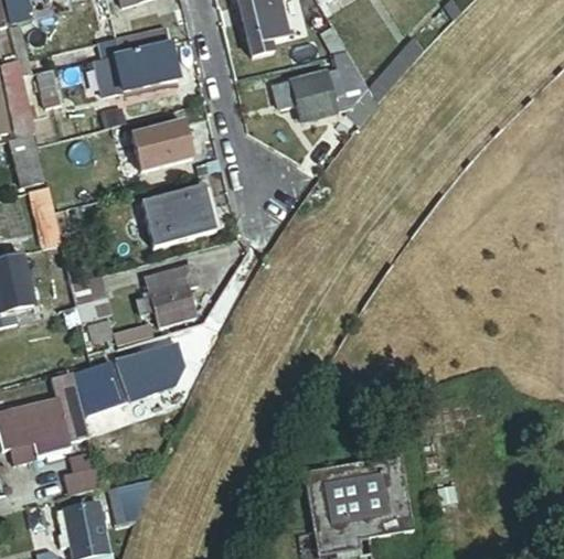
[(6,0),(12,21),(29,18),(27,10),(31,9),(29,0),(6,0)]
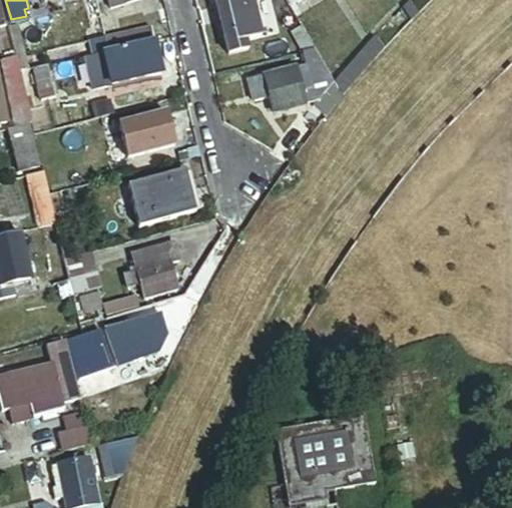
[(214,0),(227,52),(248,47),(246,36),(260,33),(251,0),(214,0)]
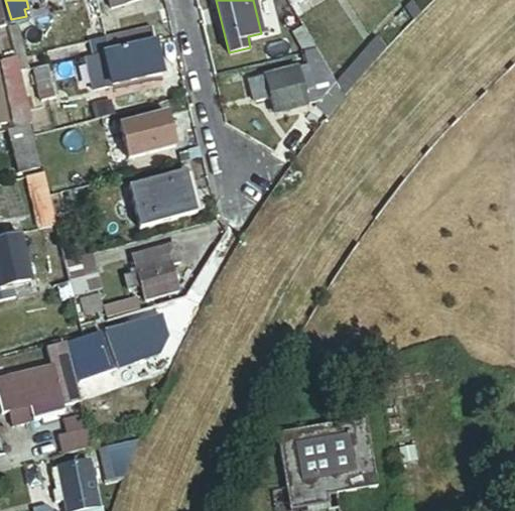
[(407,3),(415,14),(421,9),(414,0),(409,0),(407,3)]
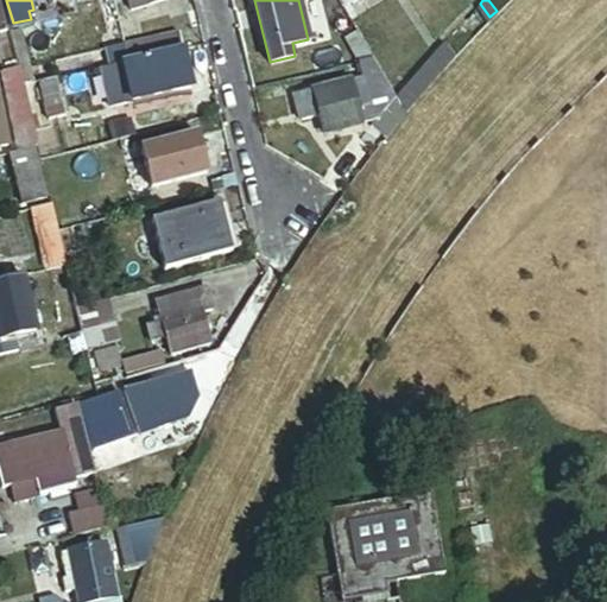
[(18,65),(20,71),(31,69),(20,25),(10,27),(18,65)]
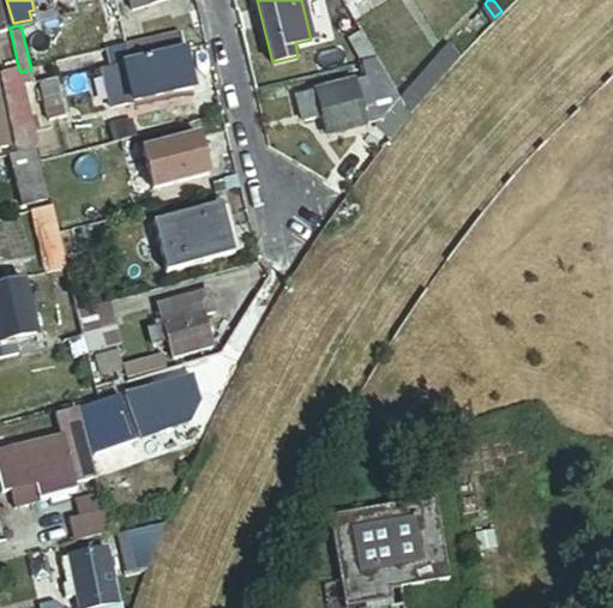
[(179,28),(125,41),(130,58),(184,46),(179,28)]
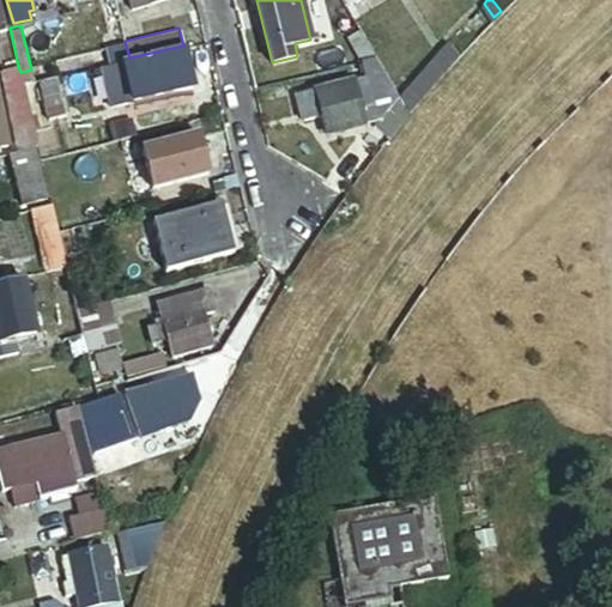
[(362,29),(347,36),(361,60),(362,59),(377,55),(362,29)]
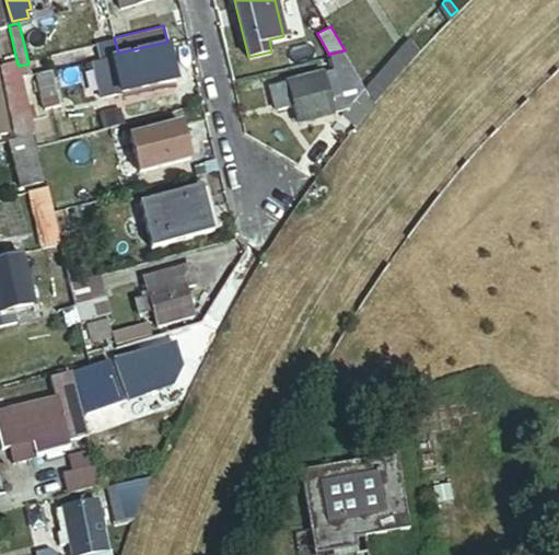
[(118,53),(114,37),(93,42),(97,57),(118,53)]
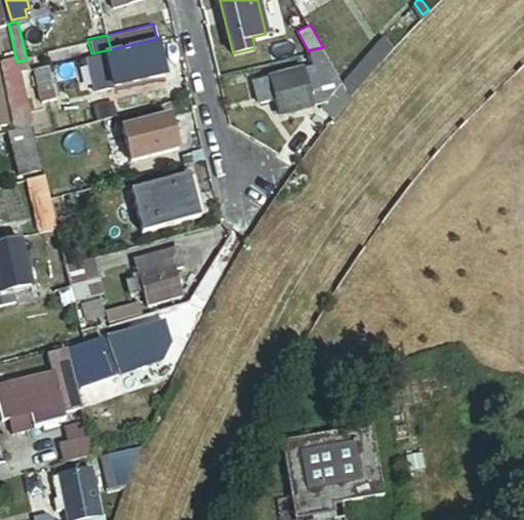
[(351,95),(392,47),(383,35),(341,80),(323,47),(310,50),(313,64),(252,78),(257,102),(275,97),(278,113),(322,103),(320,105),(333,115),(351,95)]
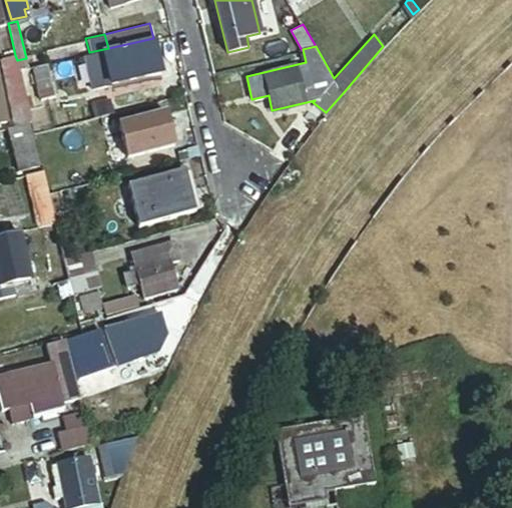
[(153,38),(108,48),(89,52),(97,84),(160,70),(153,38)]
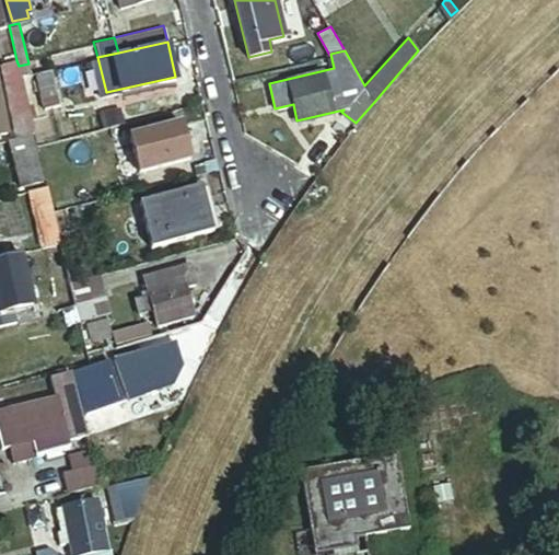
[(32,133),(35,133),(28,110),(59,102),(51,68),(21,74),(19,66),(16,60),(0,65),(0,69),(15,137),(32,133)]
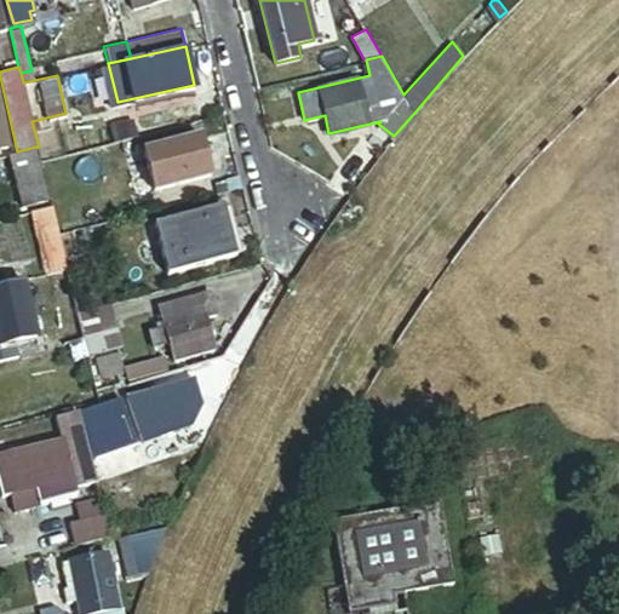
[(120,116),(125,137),(139,133),(135,113),(120,116)]
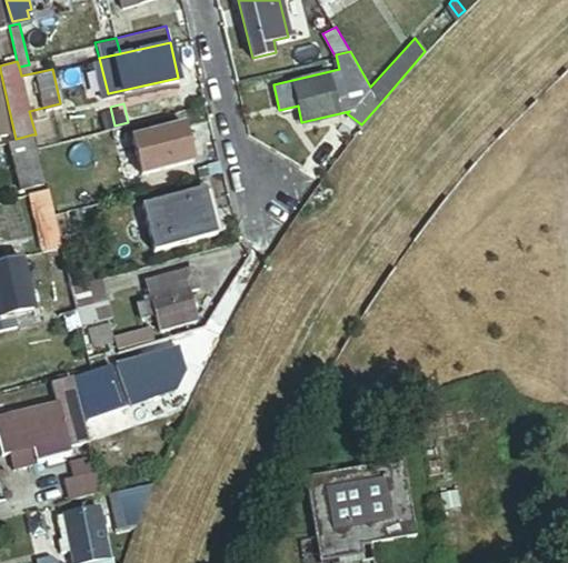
[(185,121),(138,131),(147,168),(193,157),(185,121)]
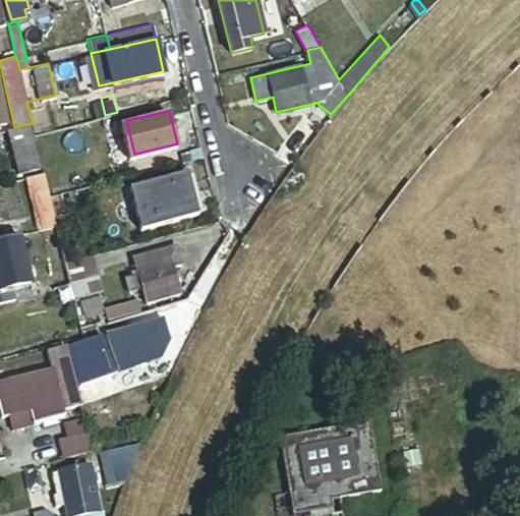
[(14,127),(9,128),(19,171),(40,167),(30,123),(14,127)]
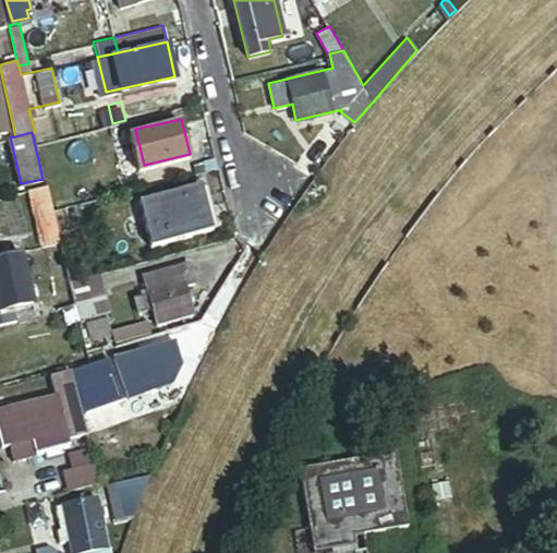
[(201,182),(140,199),(150,243),(213,228),(201,182)]
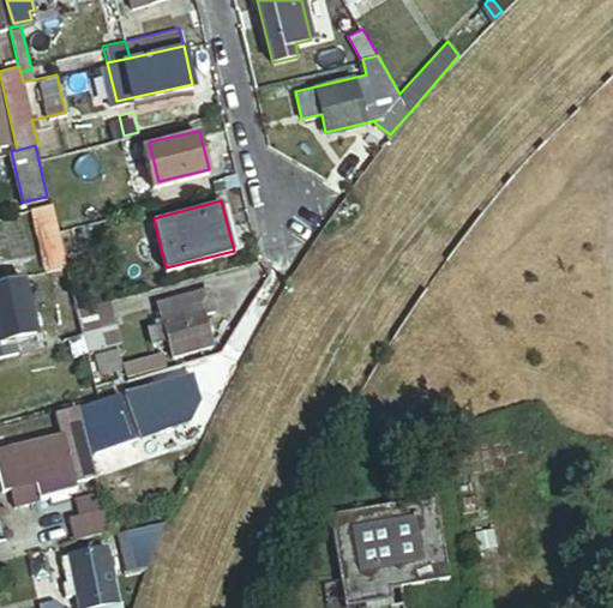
[(66,264),(58,228),(52,204),(31,209),(46,270),(66,264)]
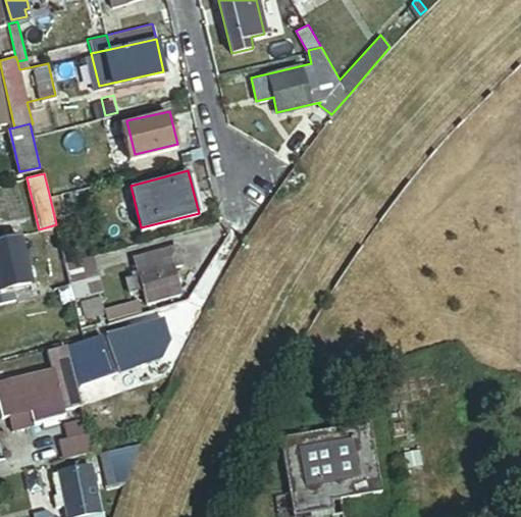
[(0,212),(15,209),(11,190),(0,192),(0,212)]
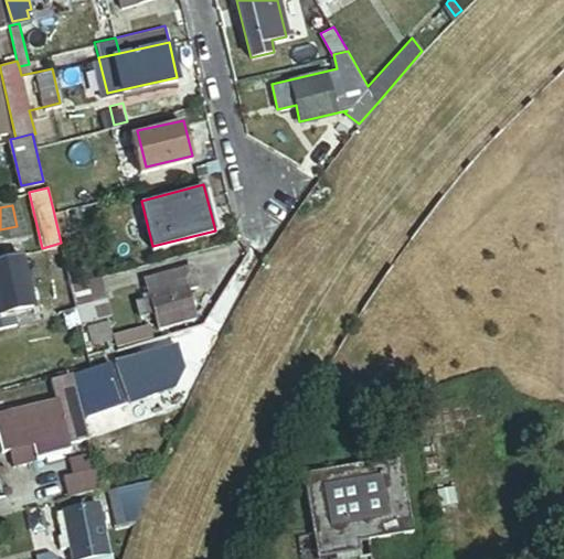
[(0,258),(21,253),(17,239),(0,243),(0,258)]
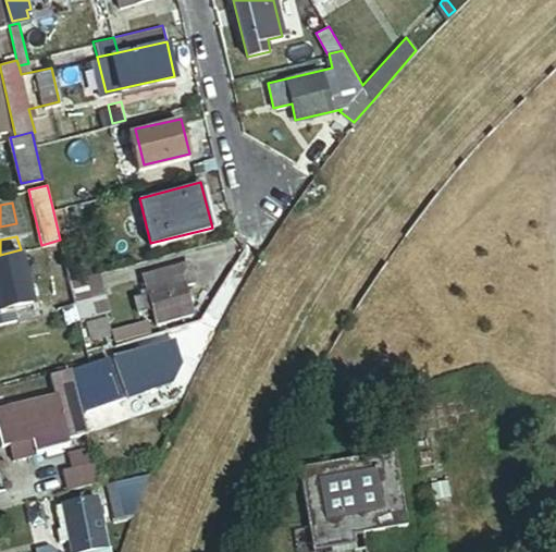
[(75,303),(70,279),(60,240),(41,245),(57,308),(62,306),(75,303)]
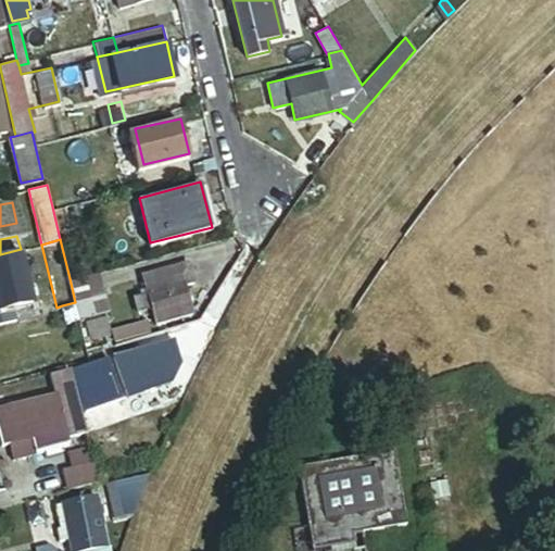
[(21,249),(0,254),(0,310),(34,301),(21,249)]
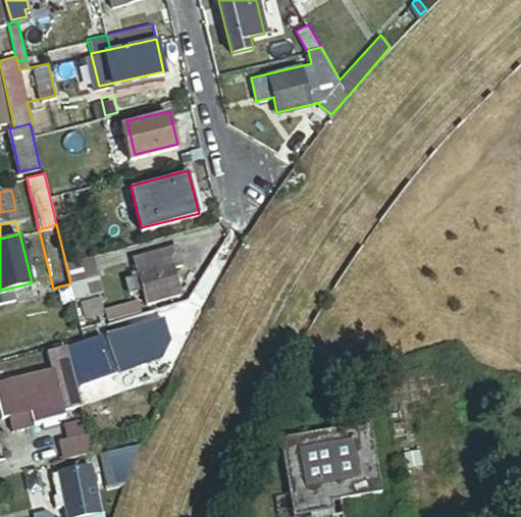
[(177,243),(135,255),(139,272),(125,276),(129,291),(143,288),(147,301),(180,292),(173,265),(183,262),(177,243)]
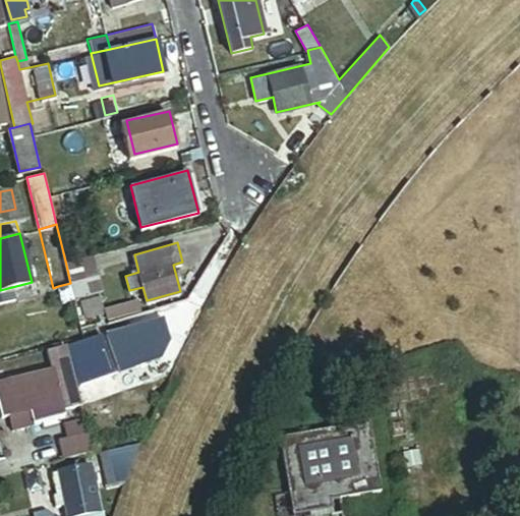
[(103,289),(94,252),(65,261),(70,283),(74,296),(103,289)]
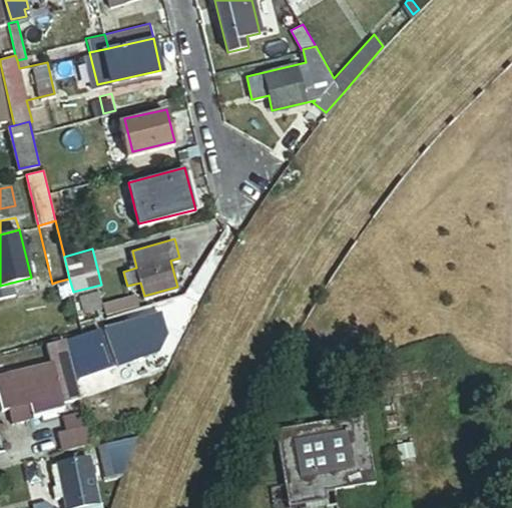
[(61,295),(73,292),(69,279),(57,282),(61,295)]
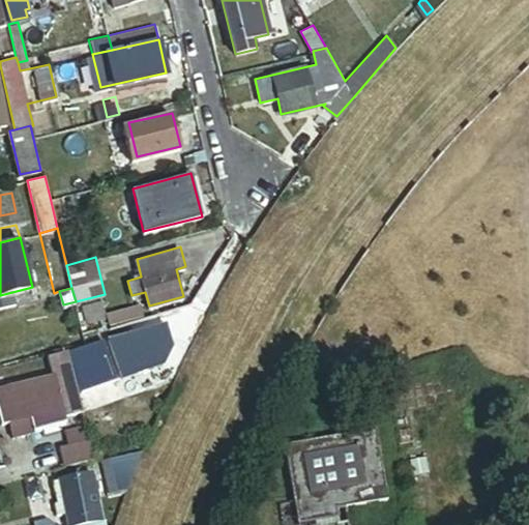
[(124,331),(121,321),(105,325),(108,337),(117,372),(154,360),(150,348),(174,342),(167,319),(124,331)]
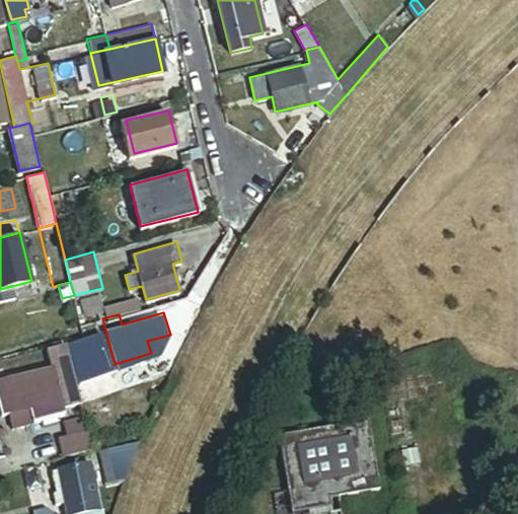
[(113,369),(98,331),(67,342),(81,379),(113,369)]
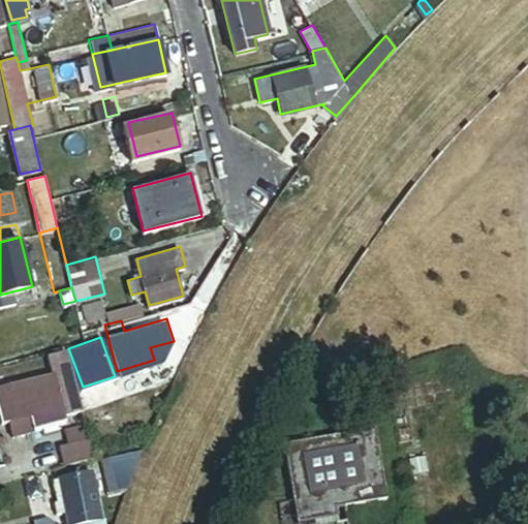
[(82,409),(66,349),(47,355),(52,372),(7,382),(7,378),(0,380),(0,407),(3,422),(9,421),(12,433),(66,420),(64,413),(82,409)]
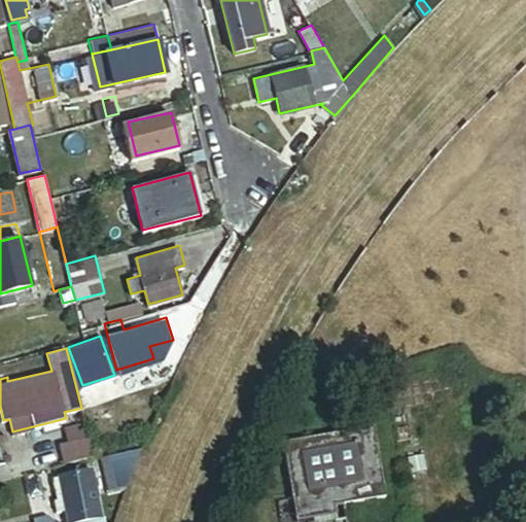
[(90,436),(85,421),(64,426),(67,441),(90,436)]
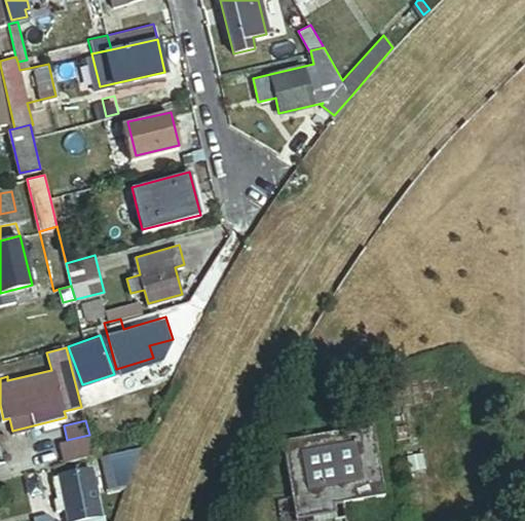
[(372,423),(283,439),(296,517),(335,510),(334,501),(384,493),(372,423)]
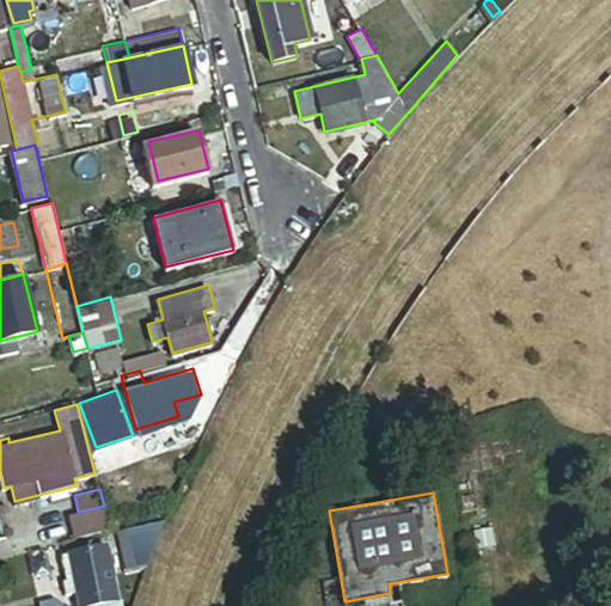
[(74,536),(109,526),(104,506),(78,512),(69,514),(74,536)]
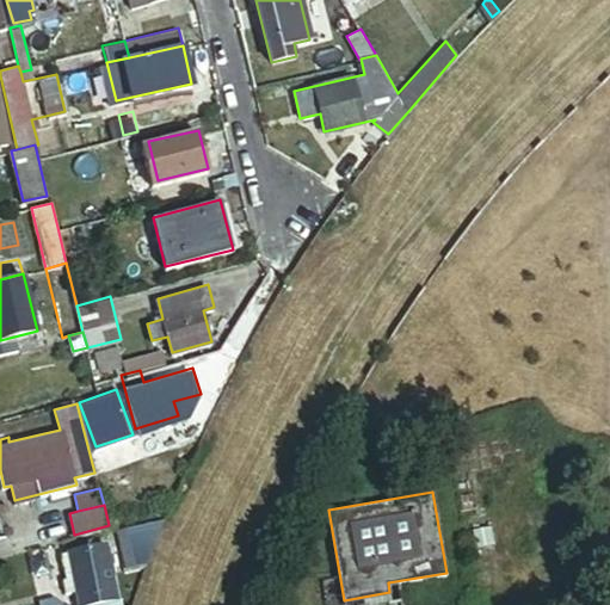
[(76,590),(79,604),(85,604),(117,599),(105,543),(69,550),(74,578),(63,580),(66,592),(76,590)]
